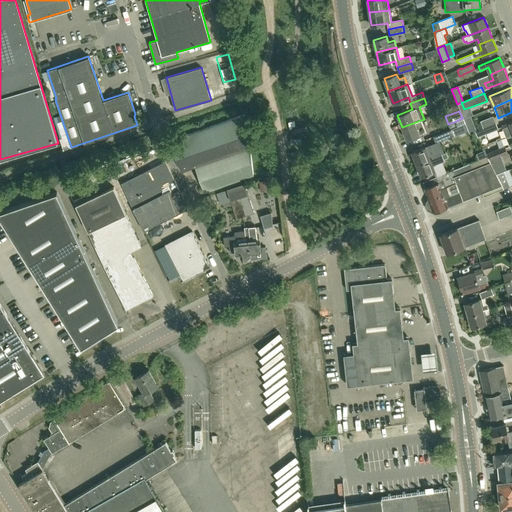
[(196,167),(205,192),(254,175),(249,133),(245,115),(170,141),(177,161),(182,171),(196,167)]
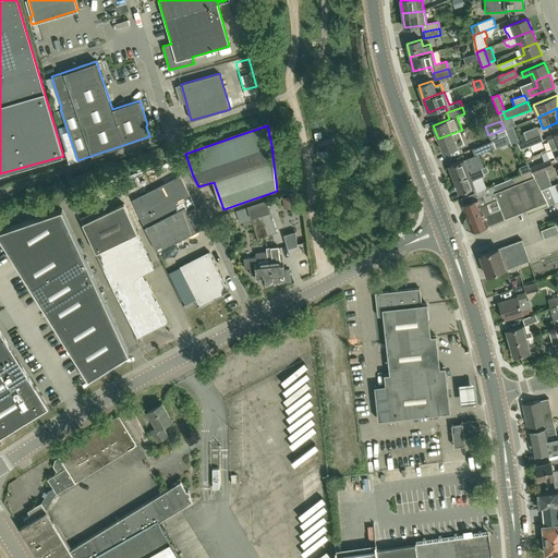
[(512,126),(506,130),(507,134),(508,135),(514,133),(512,126)]
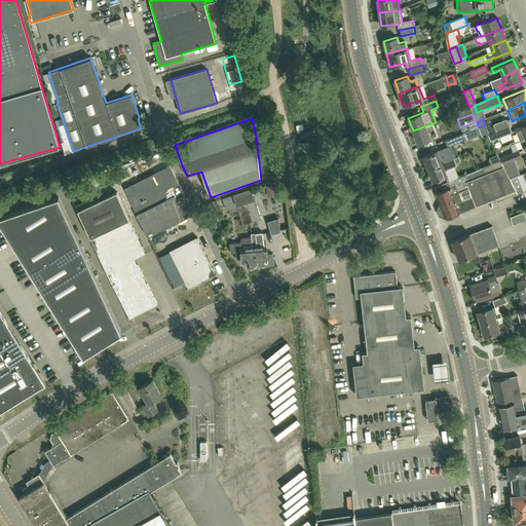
[(496,132),(510,126),(506,119),(493,124),(496,132)]
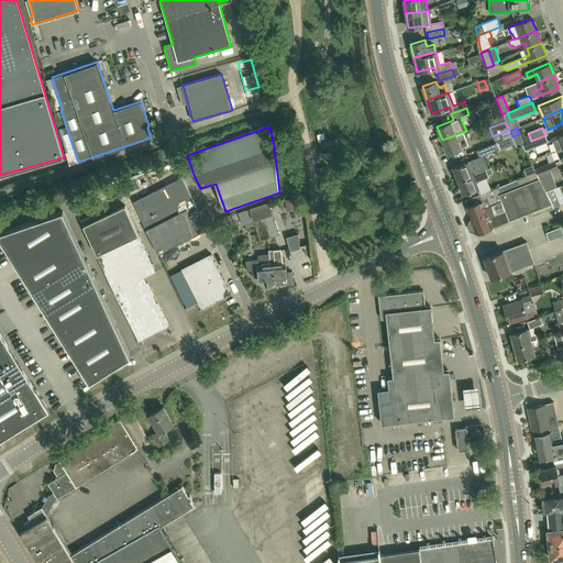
[(508,130),(501,133),(504,139),(511,135),(510,131),(509,130),(508,130)]
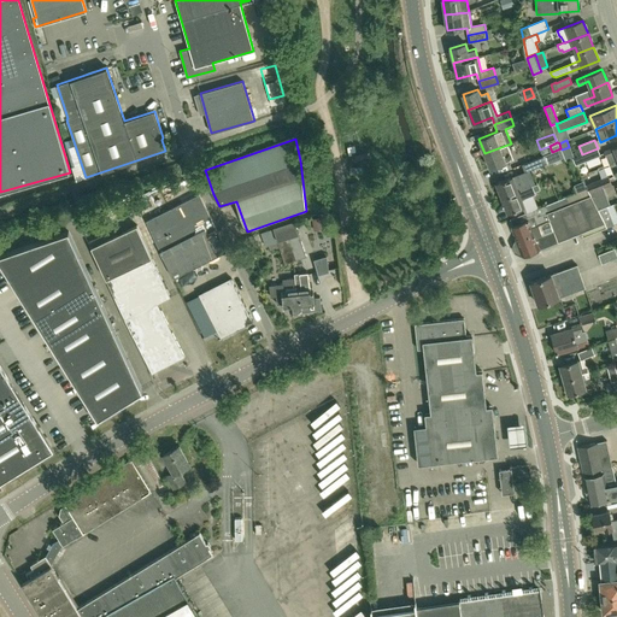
[(513,159),(507,145),(485,153),(491,169),(513,159)]
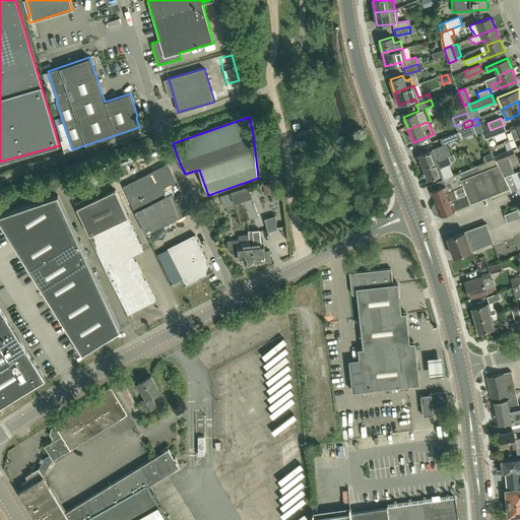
[(514,139),(519,136),(519,123),(509,127),(511,132),(514,139)]
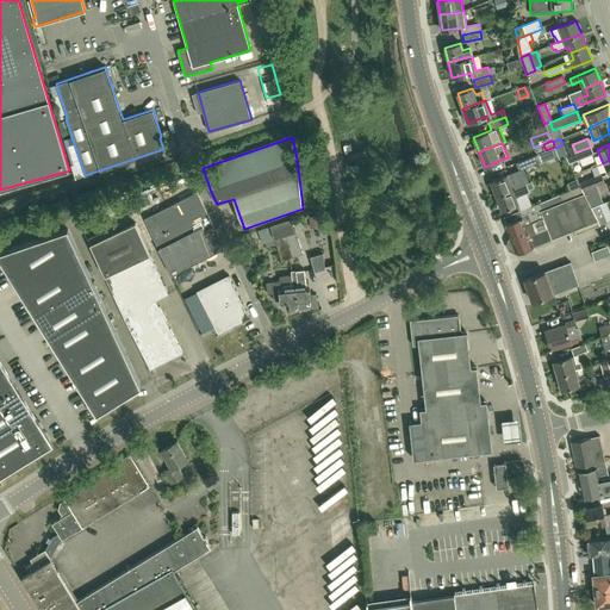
[(593,154),(591,147),(576,153),(566,156),(570,163),(578,160),(593,154)]
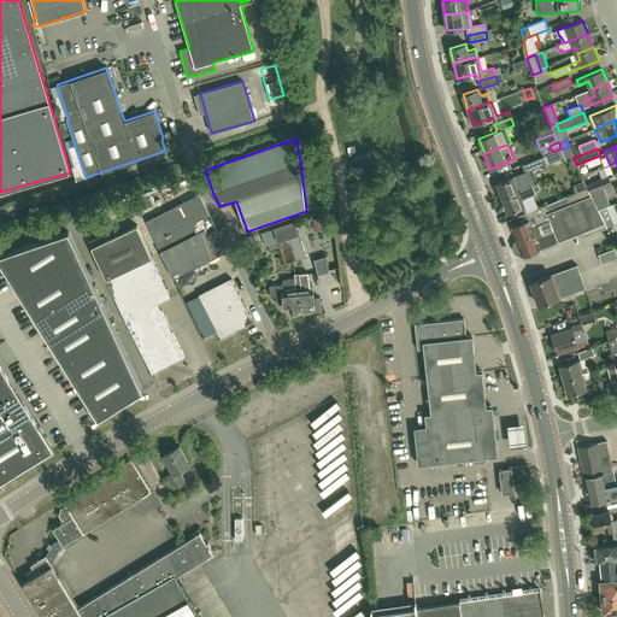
[(547,163),(544,156),(522,165),(524,172),(547,163)]
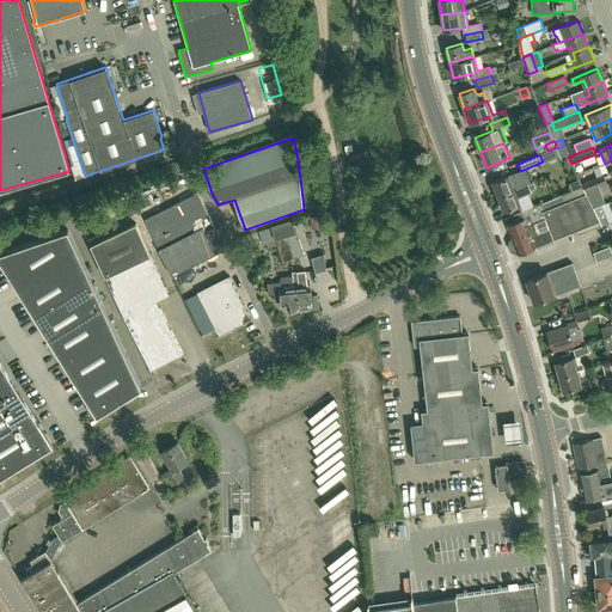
[(497,196),(514,190),(520,188),(528,184),(525,177),(519,179),(515,172),(509,175),(493,182),(497,196)]
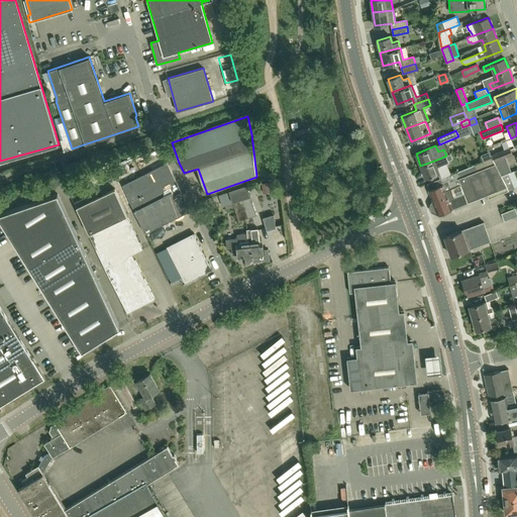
[(493,158),(494,162),(500,160),(505,158),(512,154),(510,148),(492,156),(493,158)]
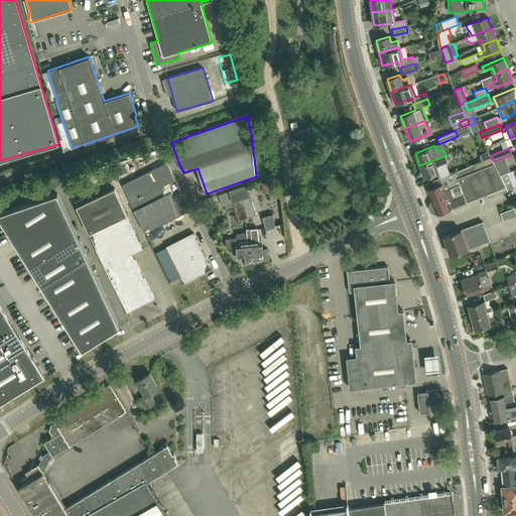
[(504,157),(499,159),(493,161),(494,163),(500,175),(510,172),(504,157)]
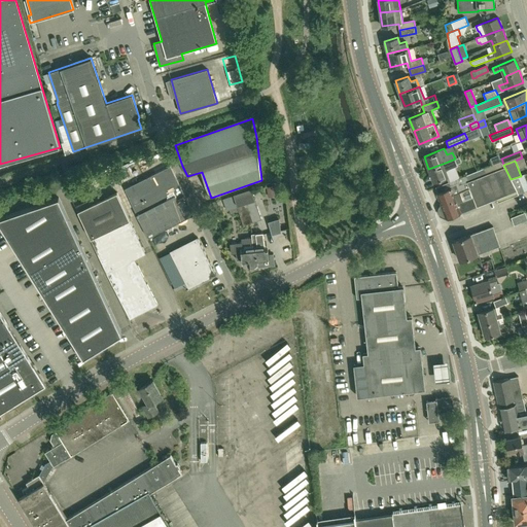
[(448,176),(443,164),(428,169),(433,181),(448,176)]
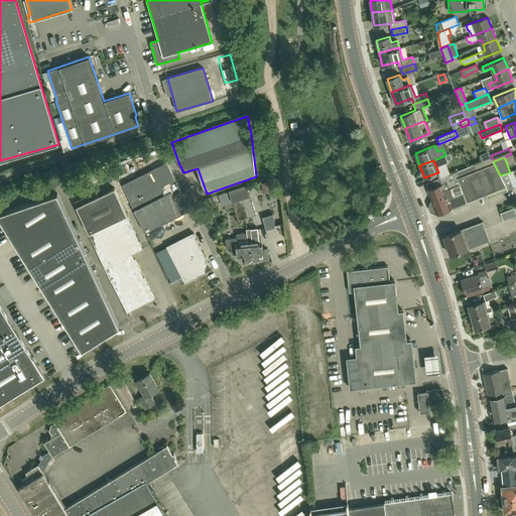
[(186,206),(179,187),(167,163),(167,162),(123,184),(134,211),(136,214),(145,232),(183,213),(182,212),(186,206)]
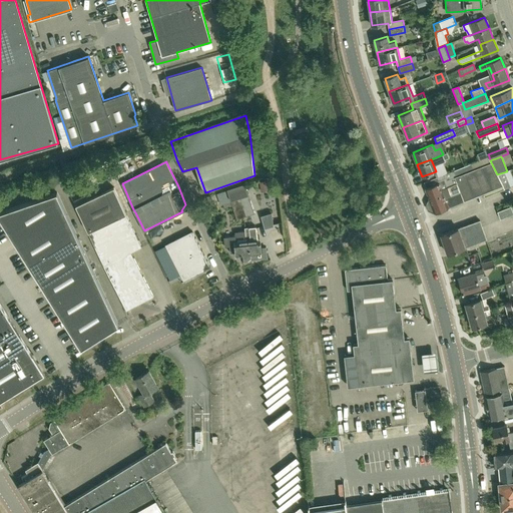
[(435,212),(465,201),(464,200),(484,192),(485,196),(504,189),(497,174),(491,162),(473,170),(470,164),(437,177),(439,183),(425,188),(435,212)]
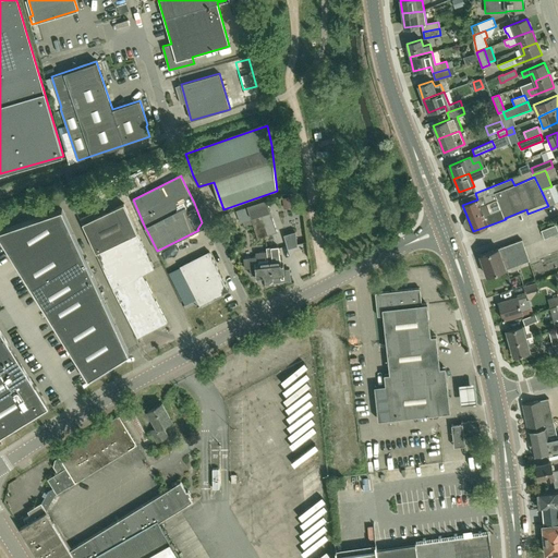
[(541,190),(548,206),(549,206),(555,204),(552,193),(557,190),(556,184),(552,186),(541,190)]
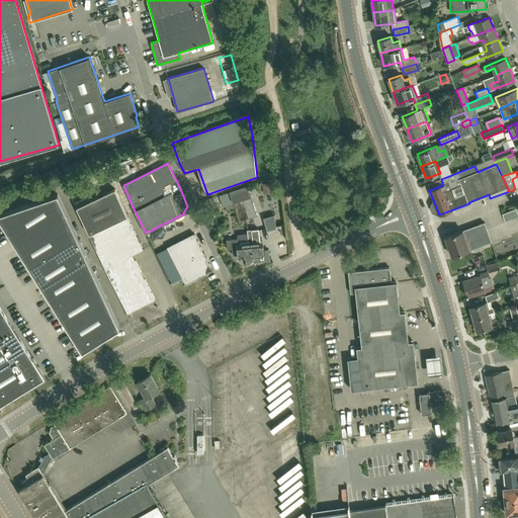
[(257,216),(247,184),(229,190),(233,202),(242,199),(248,219),(257,216)]
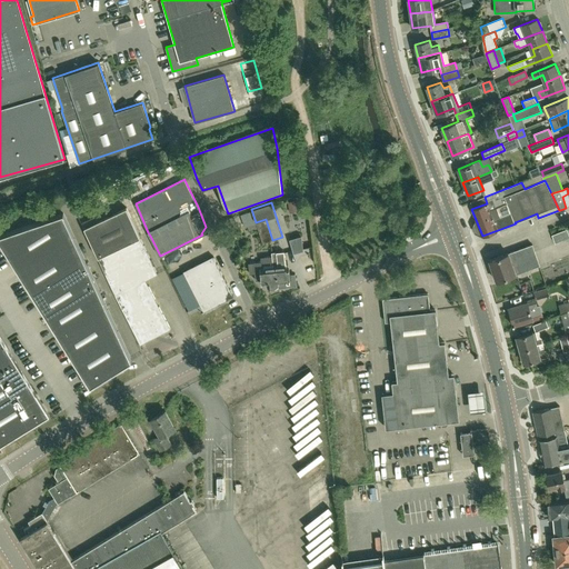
[(158,273),(141,237),(127,208),(85,227),(98,257),(101,263),(140,343),(170,328),(146,279),(158,273)]
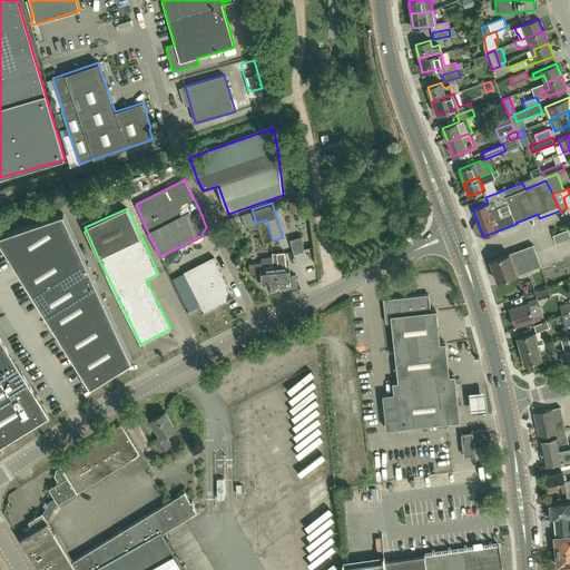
[(74,237),(64,214),(0,235),(0,243),(53,328),(71,357),(90,387),(131,362),(74,237)]
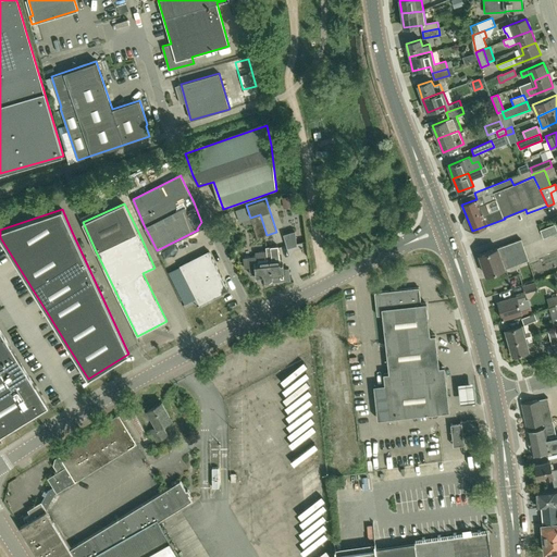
[(257,238),(267,235),(260,214),(250,218),(257,238)]
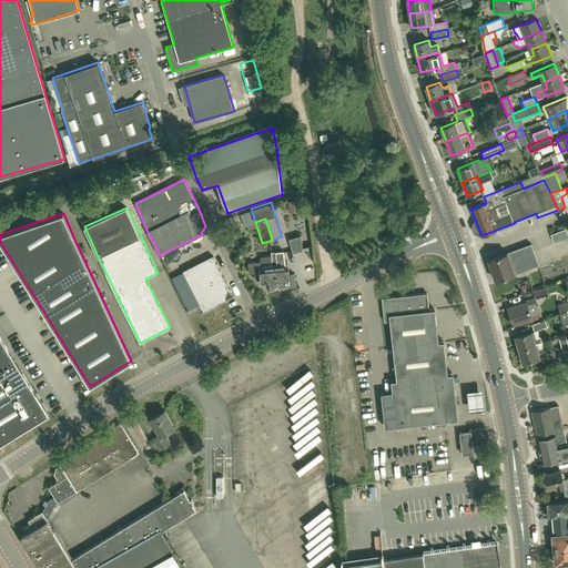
[(567,239),(567,233),(567,231),(551,235),(555,244),(567,239)]
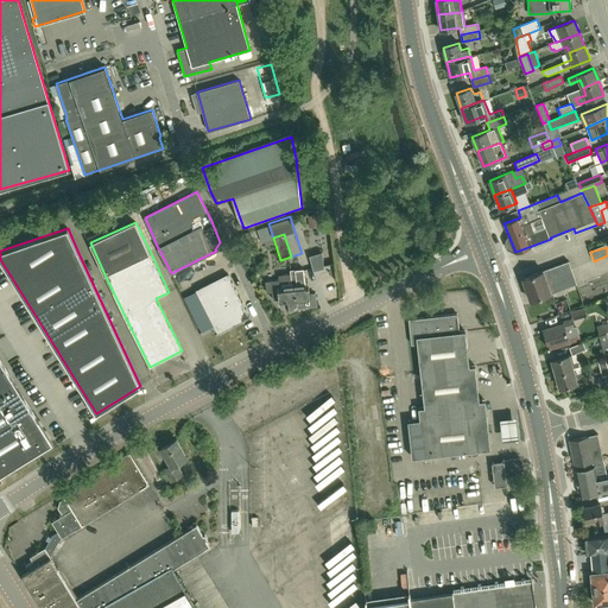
[(322,254),(310,257),(314,271),(323,268),(322,254)]
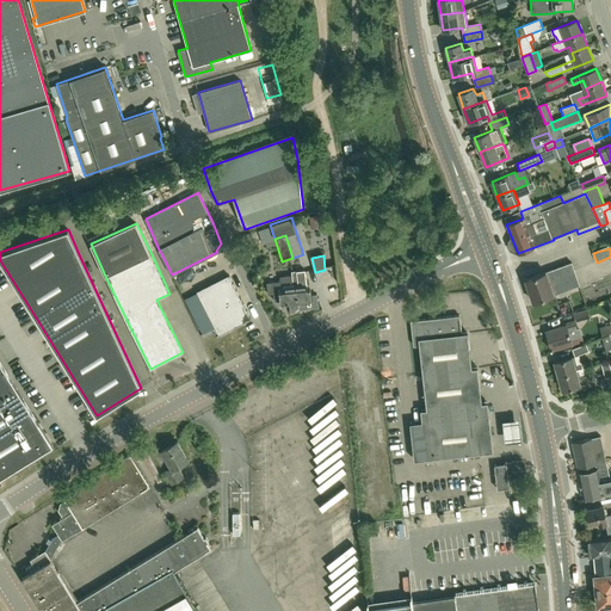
[(526,279),(534,302),(580,285),(572,263),(526,279)]
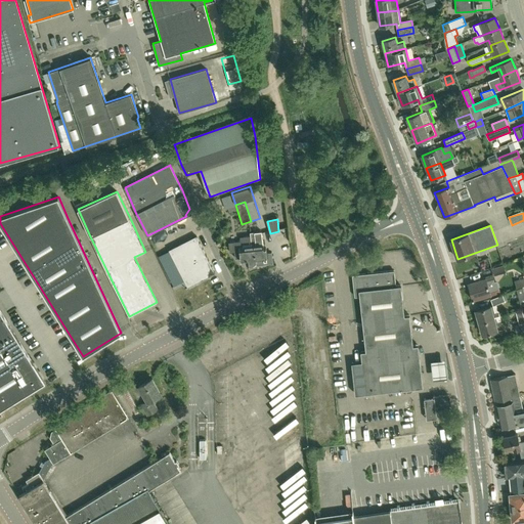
[(263,249),(261,231),(251,232),(251,236),(252,246),(254,246),(256,263),(256,265),(272,263),(271,254),(266,254),(266,249),(263,249)]
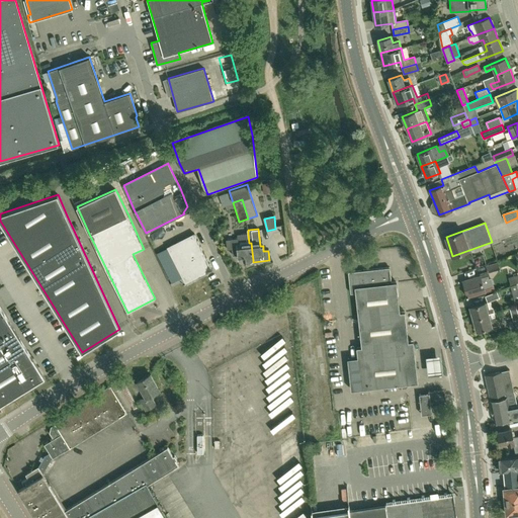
[(167,247),(185,283),(212,269),(194,233),(167,247)]
